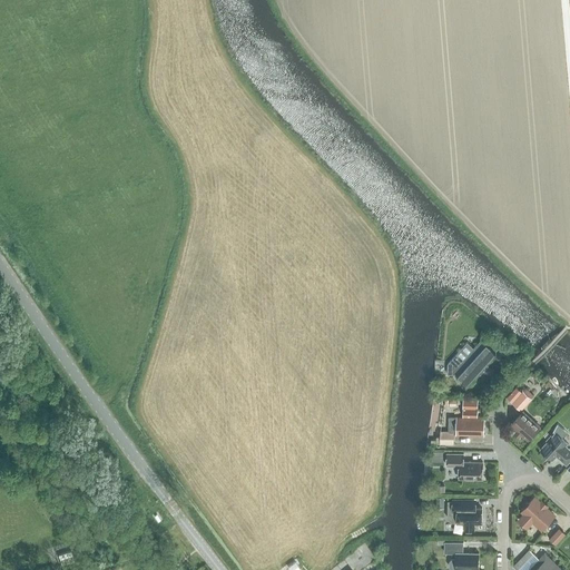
[(467,343),(448,364),(446,374),(455,375),(467,384),(495,352),(481,340),(473,349),(467,343)]
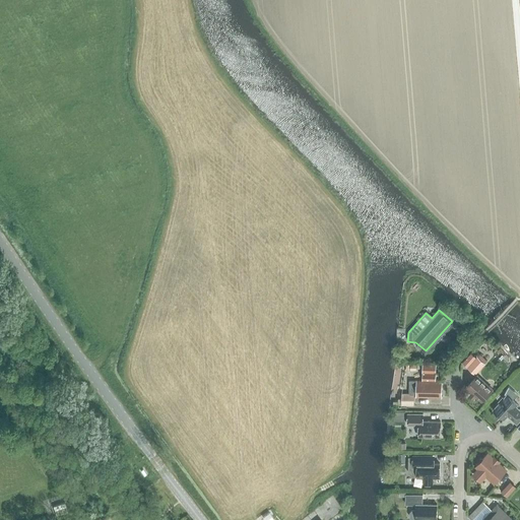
[(484,364),(476,356),(467,368),(475,375),(484,364)]
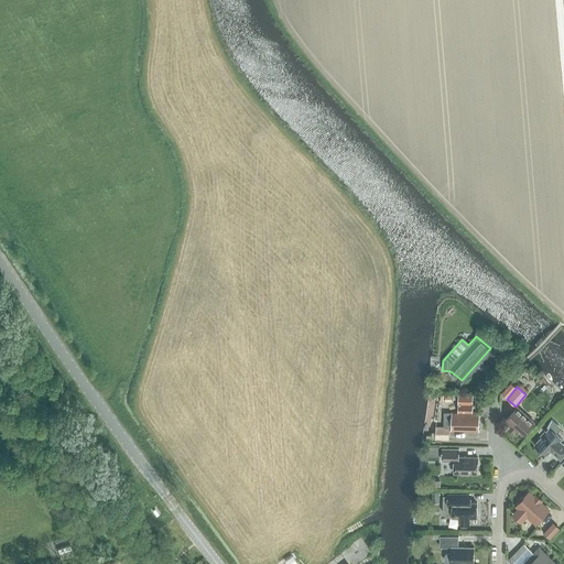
[(478,432),(479,414),(472,413),(473,397),(458,396),(457,413),(452,413),(451,431),(478,432)]
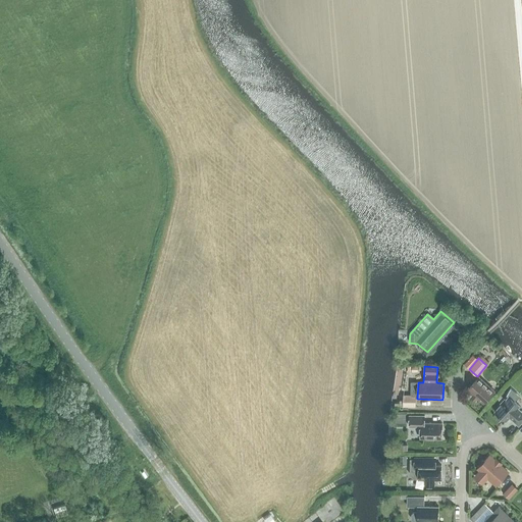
[(478,377),(468,388),(483,402),(493,392),(478,377)]
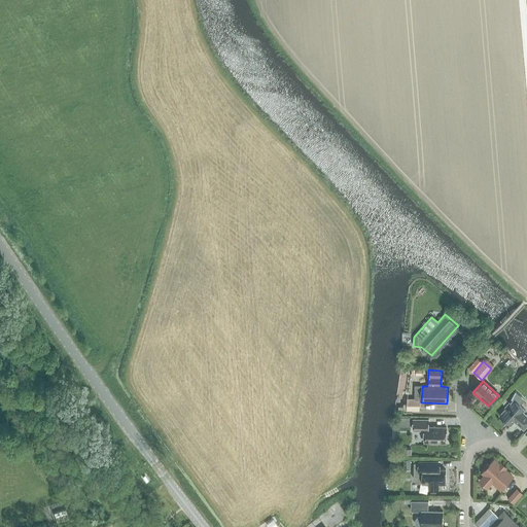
[(524,410),(519,405),(524,399),(515,391),(512,398),(514,400),(510,403),(508,402),(504,409),(505,409),(499,416),(504,421),(511,425),(514,421),(523,430),(526,425),(526,416),(522,413),(524,410)]
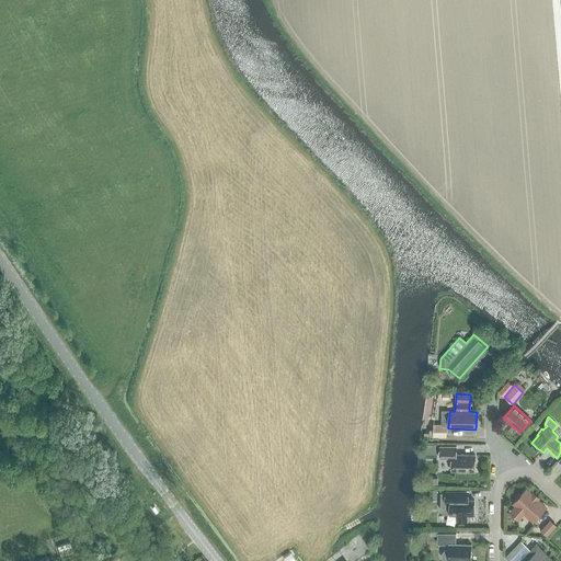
[(447,424),(433,424),(433,437),(446,437),(447,424)]
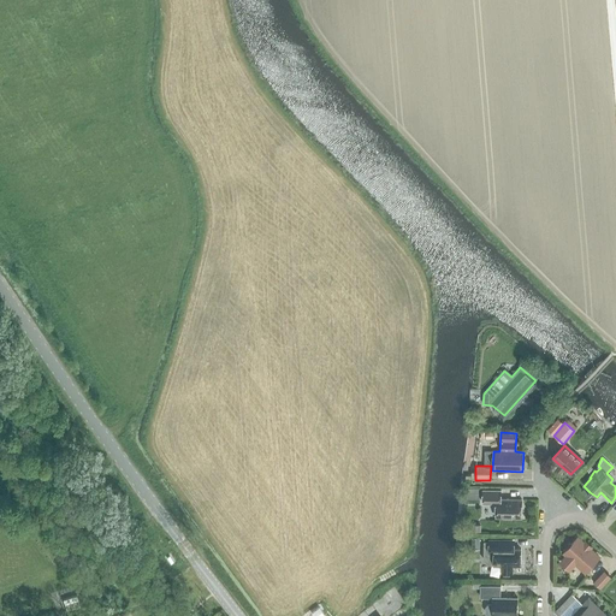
[(496,517),(521,517),(521,499),(501,499),(501,491),(483,491),(483,504),(496,504),(496,517)]
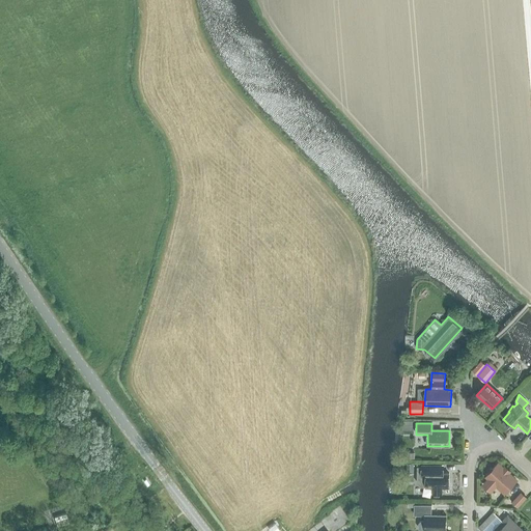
[(515,480),(497,464),(485,476),(488,479),(483,485),(490,492),(496,485),(504,493),(515,480)]
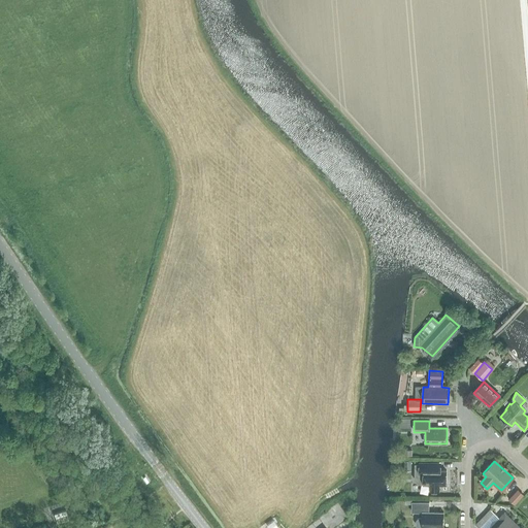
[(415,481),(418,485),(429,485),(429,491),(439,491),(439,485),(446,485),(446,471),(440,470),(440,463),(419,462),(419,464),(415,464),(415,481)]
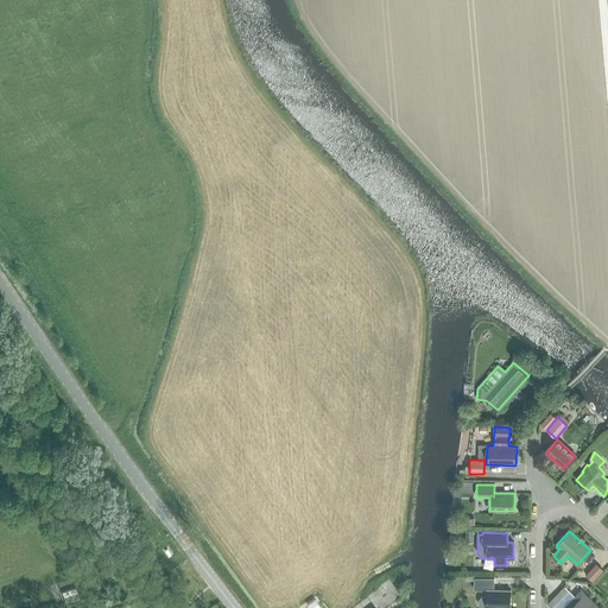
[(603,569),(596,563),(586,575),(593,581),(603,569)]
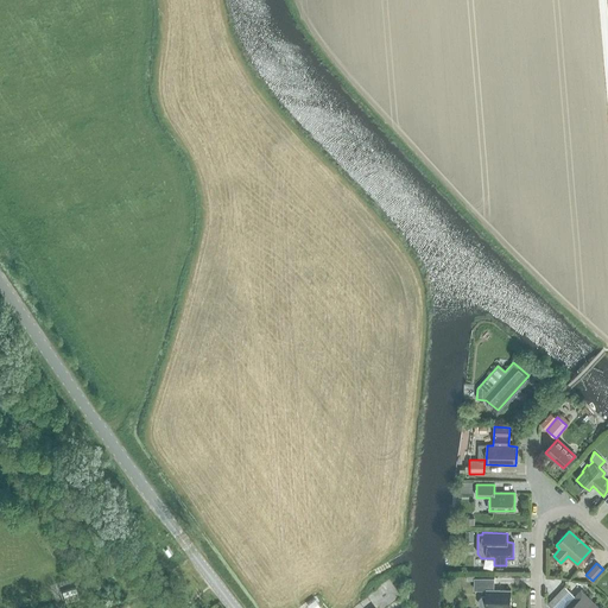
[(486,590),(486,597),(481,597),(479,599),(479,605),(481,607),(486,607),(510,607),(511,590),(493,590),(494,578),(479,578),(479,590),(486,590)]
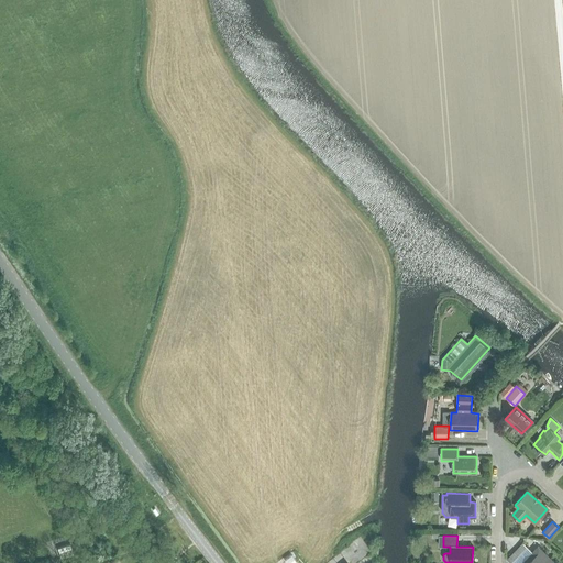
[(527,548),(522,542),(516,549),(521,554),(527,548)]
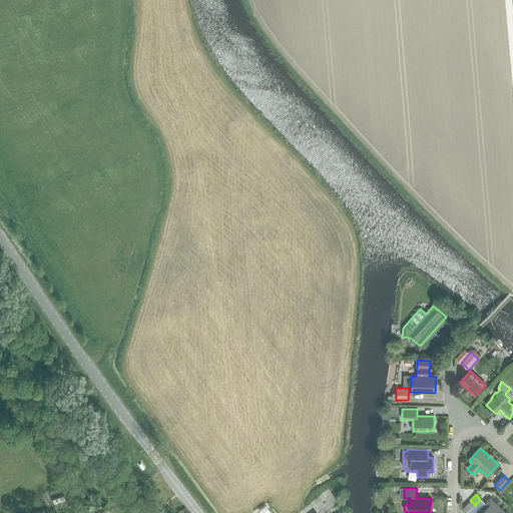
[(479,509),(483,512),(496,512),(501,509),(490,498),(479,509)]
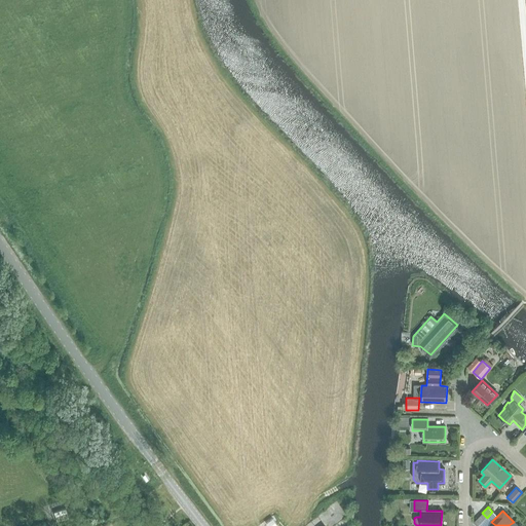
[(482,513),(473,522),(476,525),(478,525),(487,518),(482,513)]
